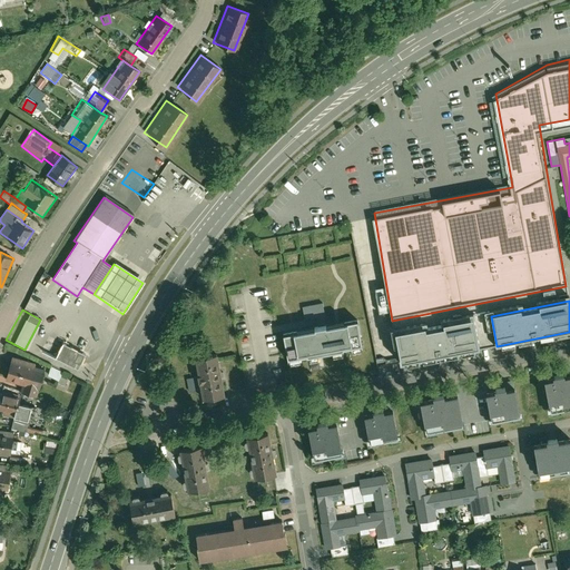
[(317,330),(325,328),(322,310),(302,313),(304,326),(317,324),(317,330)]
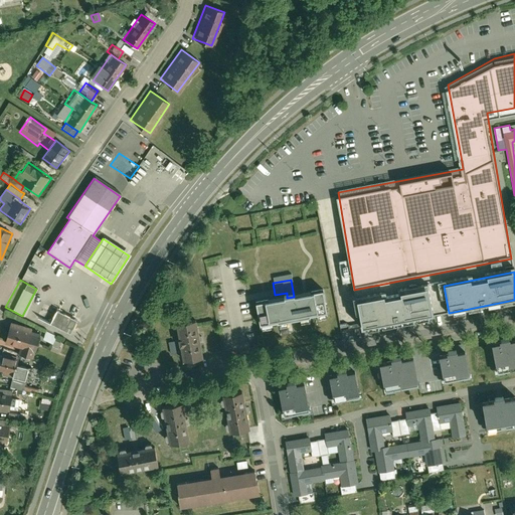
[(426,288),(355,302),(360,329),(432,316),(426,288)]
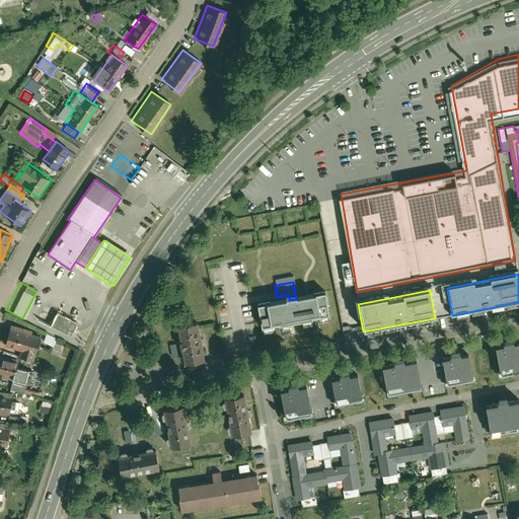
[(289,300),(261,305),(265,329),(331,317),(326,293),(296,299),(289,300)]
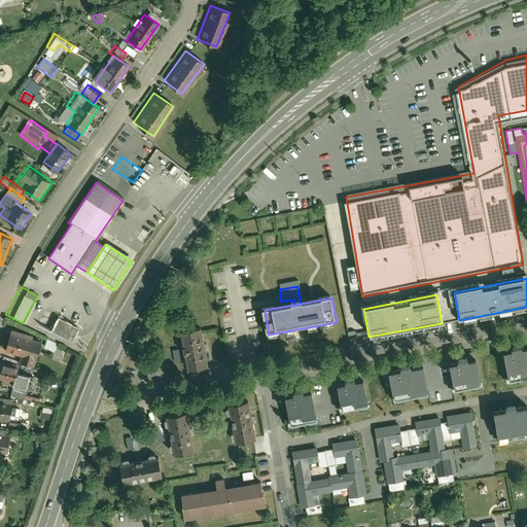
[(58,316),(51,328),(72,339),(78,326),(58,316)]
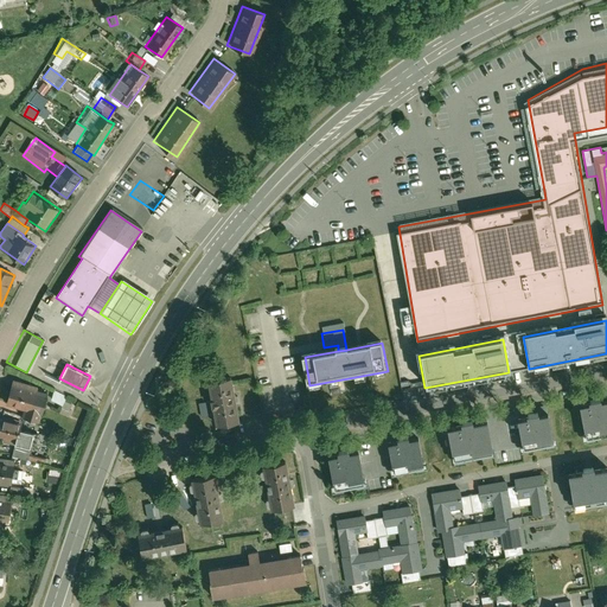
[(237,422),(229,375),(206,378),(213,426),(237,422)]
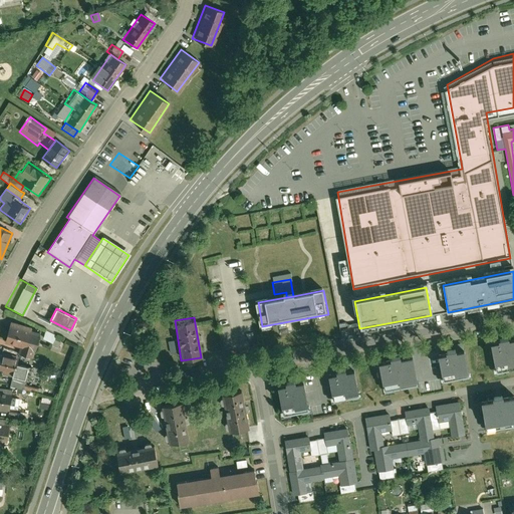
[(8,320),(2,341),(18,346),(16,352),(32,357),(39,333),(29,330),(30,327),(8,320)]
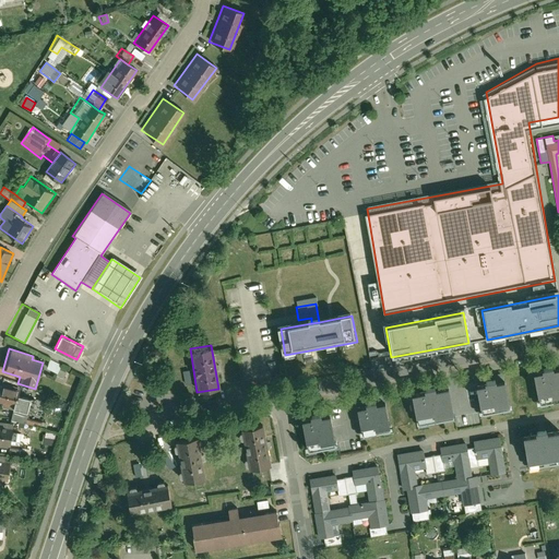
[(47,368),(58,371),(61,363),(50,359),(47,368)]
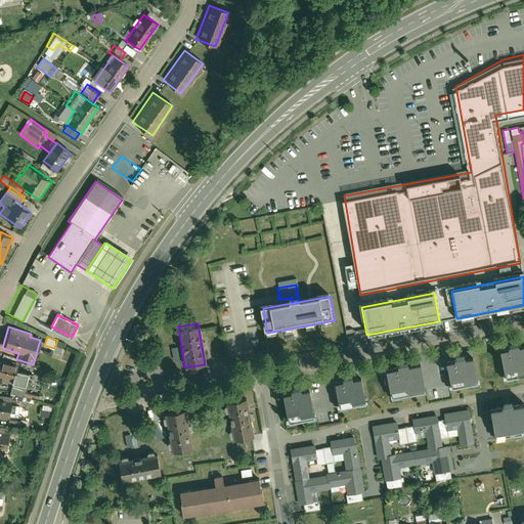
[(523,377),(523,347),(520,348),(520,345),(511,347),(511,349),(501,351),(507,381),(523,377)]
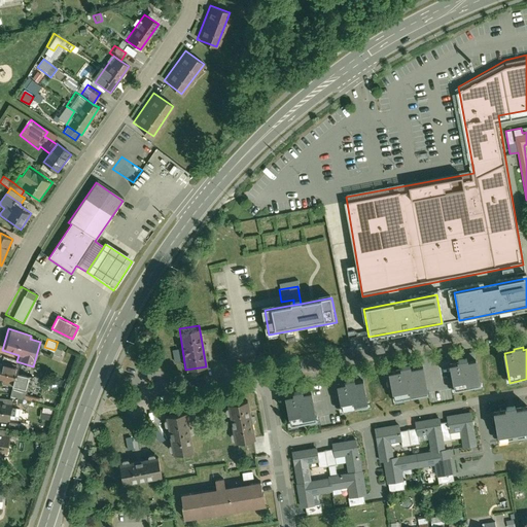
[(483,388),(478,358),(469,360),(469,357),(460,359),(460,361),(451,362),(456,393),(483,388)]
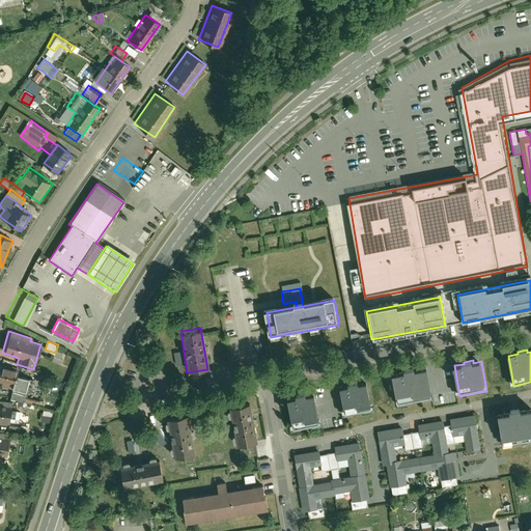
[(0,382),(1,383),(0,386),(21,390),(22,387),(31,389),(33,379),(15,374),(16,368),(0,365),(0,382)]
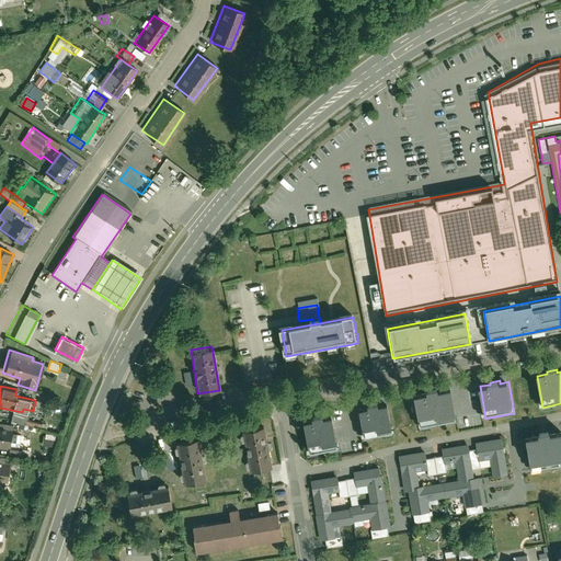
[(457,422),(451,389),(437,392),(437,389),(425,391),(426,395),(414,396),(421,428),(457,422)]
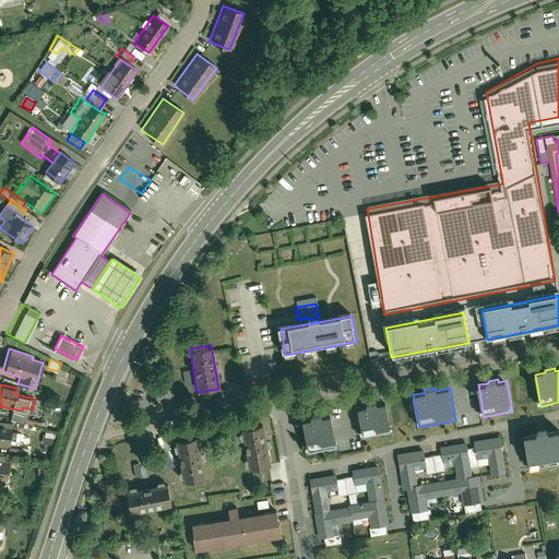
[(392,433),(387,402),(379,403),(378,401),(368,402),(368,405),(358,406),(364,438),(392,433)]
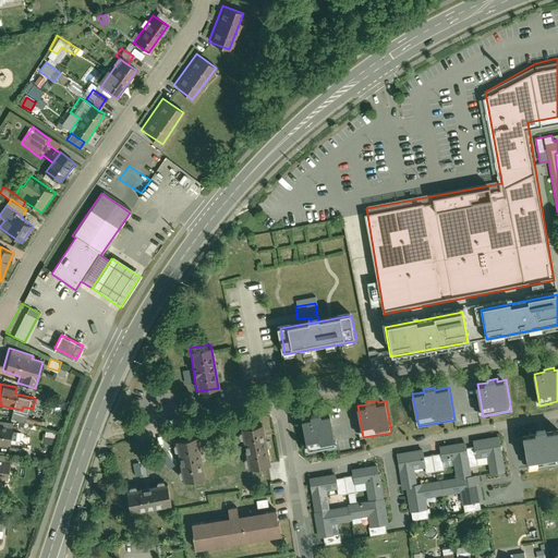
[(11,411),(11,421),(27,421),(27,411),(11,411)]
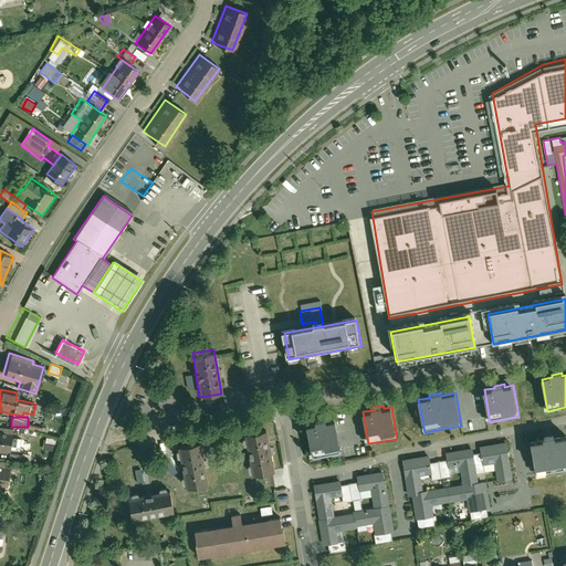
[(342,453),(335,421),(327,422),(326,420),(316,421),(317,425),(306,426),(312,458),(342,453)]
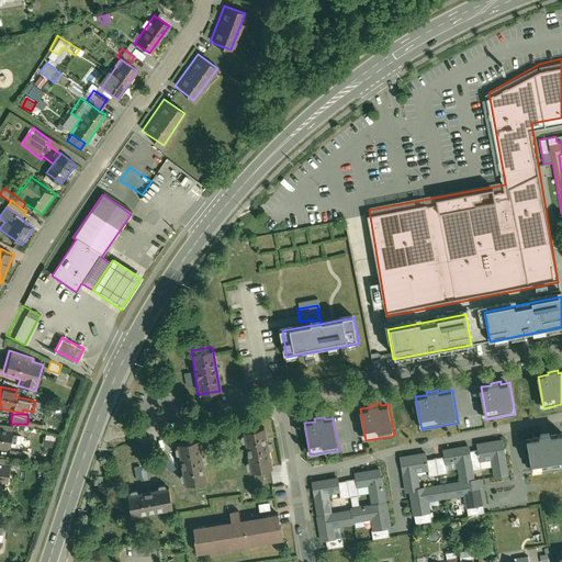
[(0,424),(0,448),(20,451),(23,430),(11,429),(11,426),(0,424)]
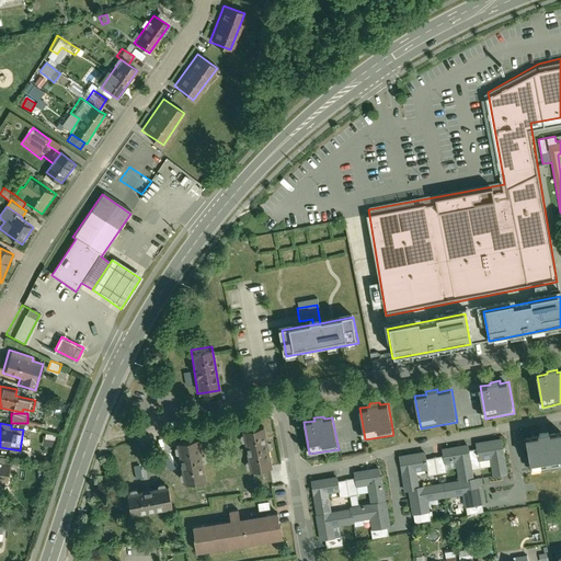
[(270,467),(262,423),(240,427),(248,470),(270,467)]
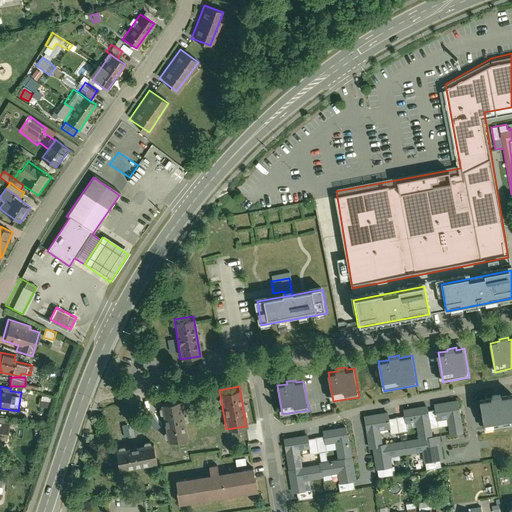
[(511,424),(511,397),(504,399),(503,395),(493,397),(493,400),(481,403),(485,429),(511,424)]
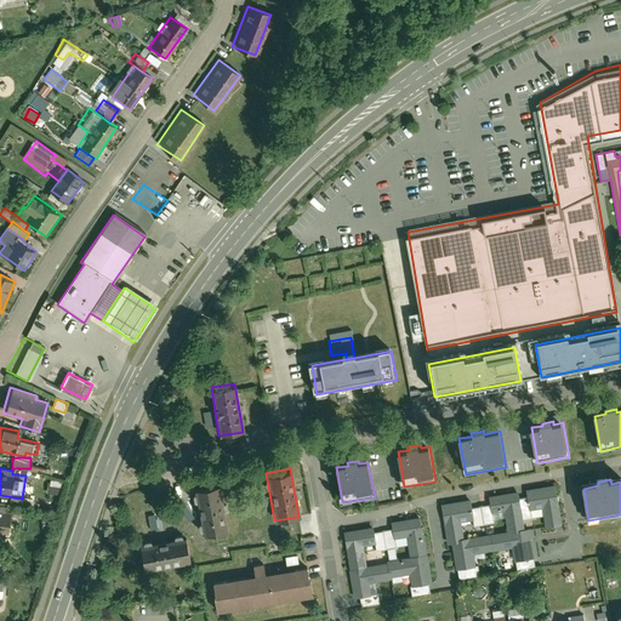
[(226,530),(217,482),(194,486),(203,535),(226,530)]
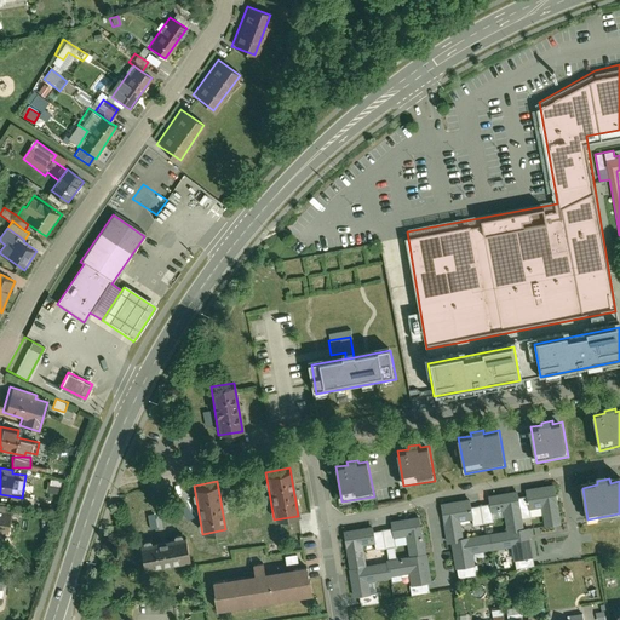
[(554,484),(524,489),(526,498),(528,510),(541,507),(543,516),(544,527),(560,524),(554,484)]
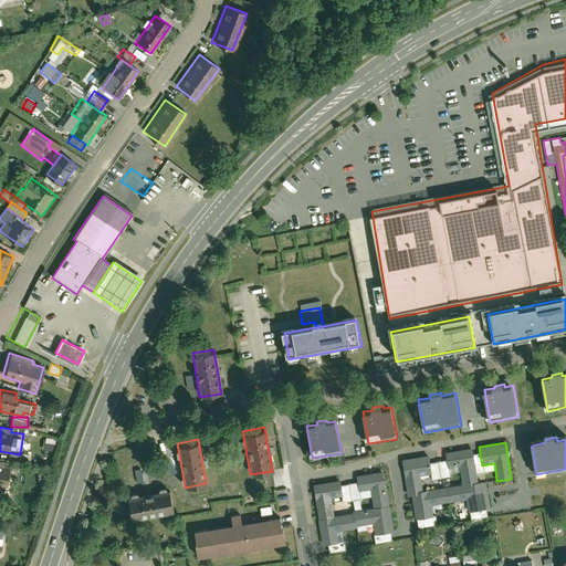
[(430,474),(429,464),(428,457),(404,460),(408,498),(411,496),(415,521),(417,521),(435,519),(432,505),(467,501),(469,513),(470,513),(486,511),(482,483),(478,484),(475,474),(473,456),(472,450),(447,453),(448,461),(449,468),(461,465),(464,486),(423,493),(421,475),(430,474)]
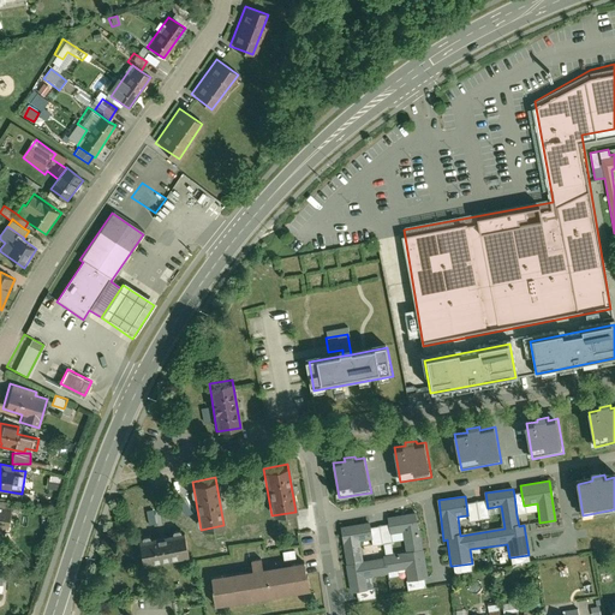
[(521,494),(514,495),(517,515),(538,512),(537,503),(524,506),(521,494)]
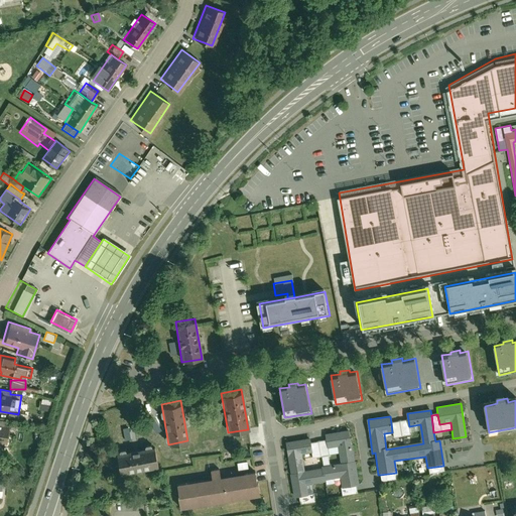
[(0,439),(6,440),(8,423),(4,422),(4,420),(0,419),(0,439)]
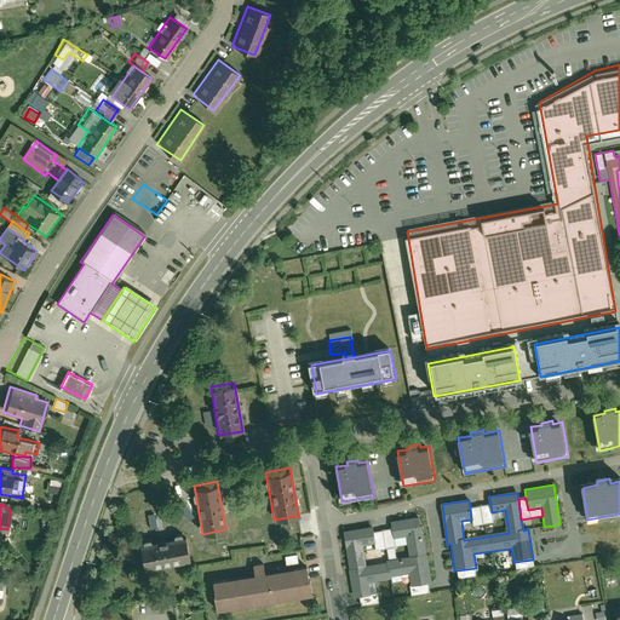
[(471,520),(472,527),(493,523),(492,512),(491,505),(470,509),(471,520)]
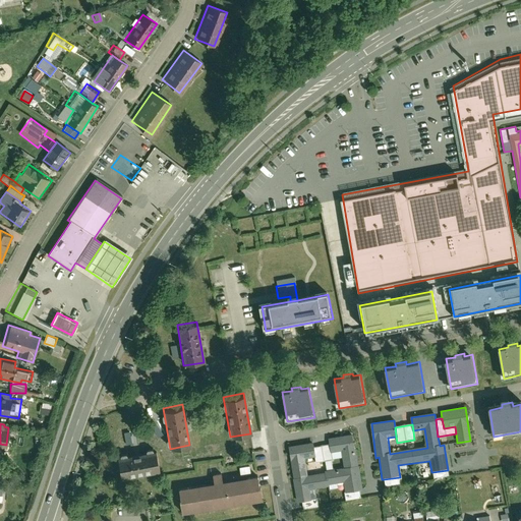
[(313,456),(312,447),(311,444),(289,447),(297,502),(302,501),(311,500),(309,489),(329,486),(328,484),(344,482),(345,491),(359,489),(361,489),(354,433),(328,438),(329,445),(331,453),(340,452),(342,467),(325,470),(326,472),(307,474),(304,458),(313,456)]
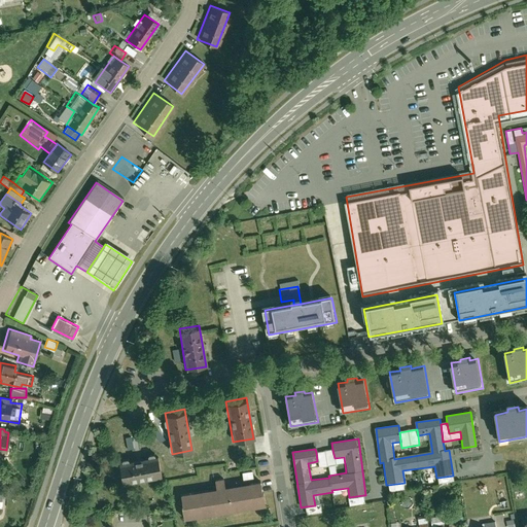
[(317,461),(318,467),(335,465),(335,458),(332,450),(316,452),(317,461)]
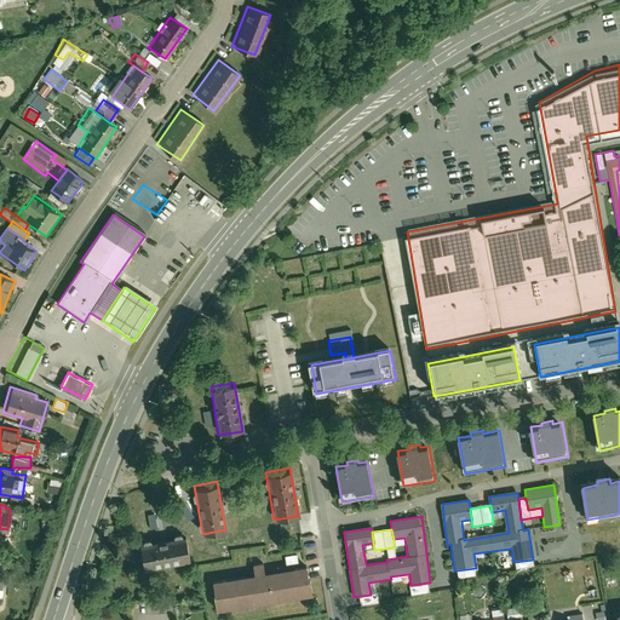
[(184,537),(136,544),(139,568),(188,560),(184,537)]
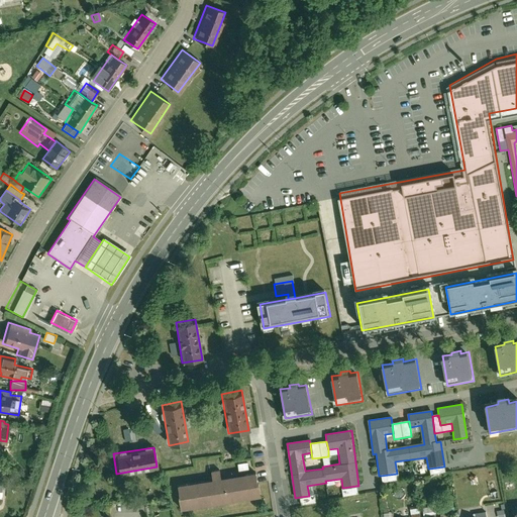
[(444,467),(429,469),(430,475),(444,473),(444,467)]
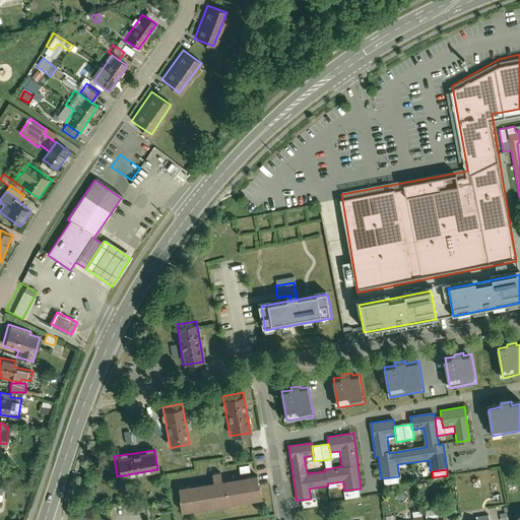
[(184,513),(262,502),(259,477),(223,482),(222,475),(213,477),(215,484),(181,490),(184,513)]
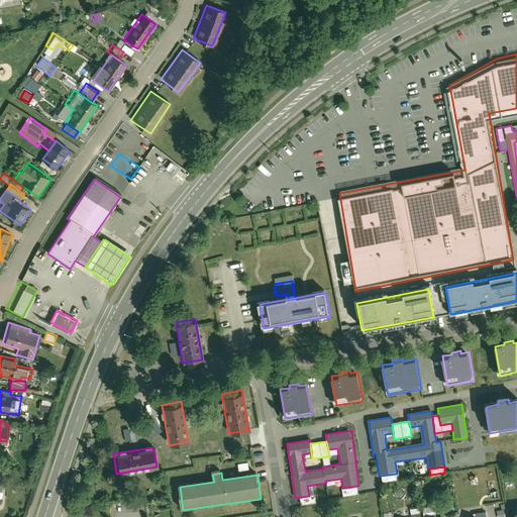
[(397,474),(381,476),(382,483),(399,481),(398,473),(397,474)]
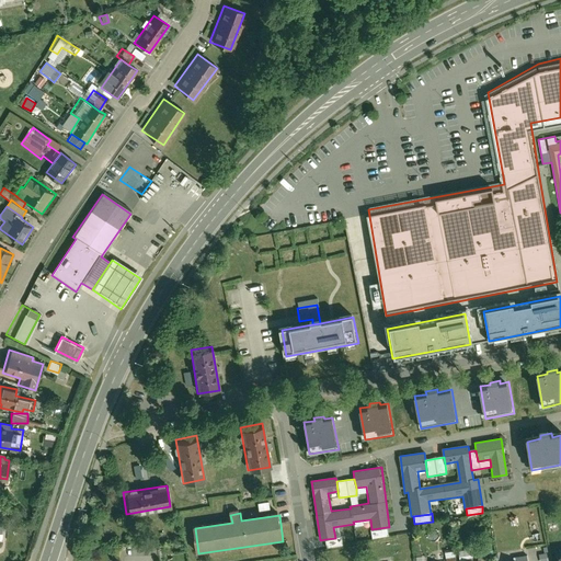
[(388,536),(387,527),(371,529),(370,530),(371,538),(388,536)]
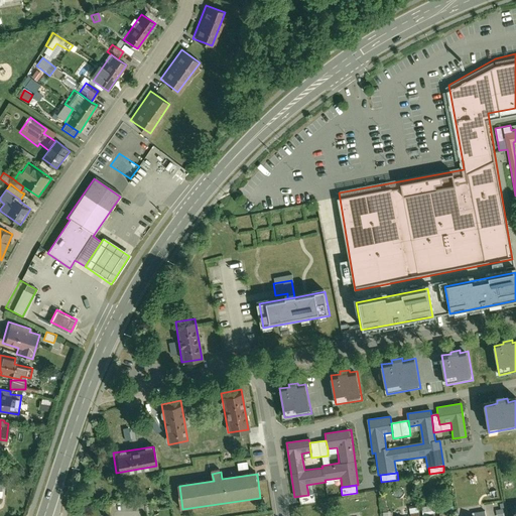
[(313,494),(308,495),(299,496),(301,504),(314,502),(313,494)]
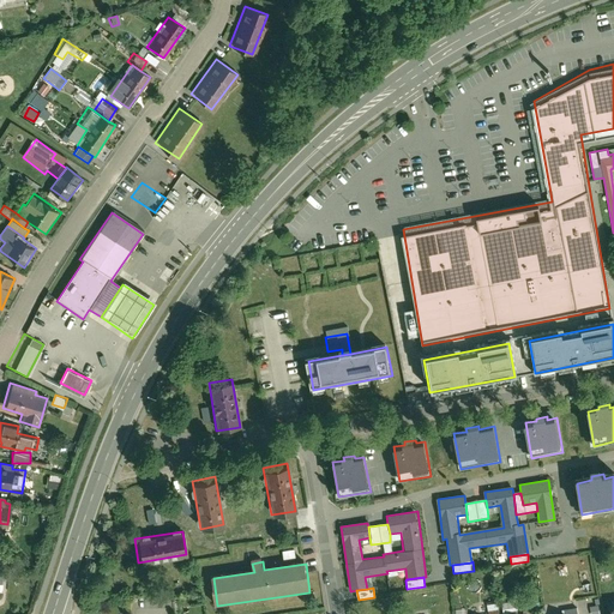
[(509,613),(510,613),(505,613),(495,613),(494,602),(483,605),(485,613),(509,613)]
